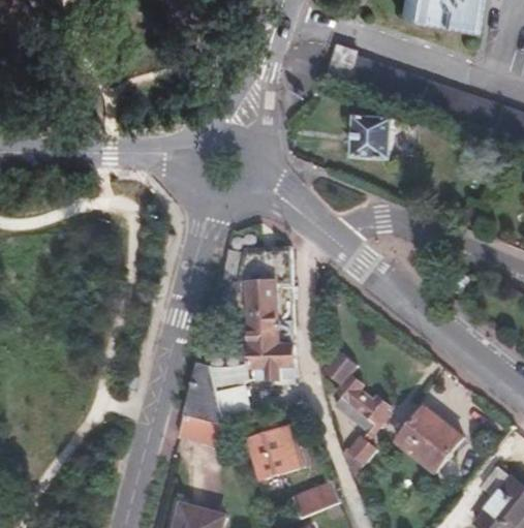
[(396,0),(394,10),(464,23),(467,0),(396,0)]
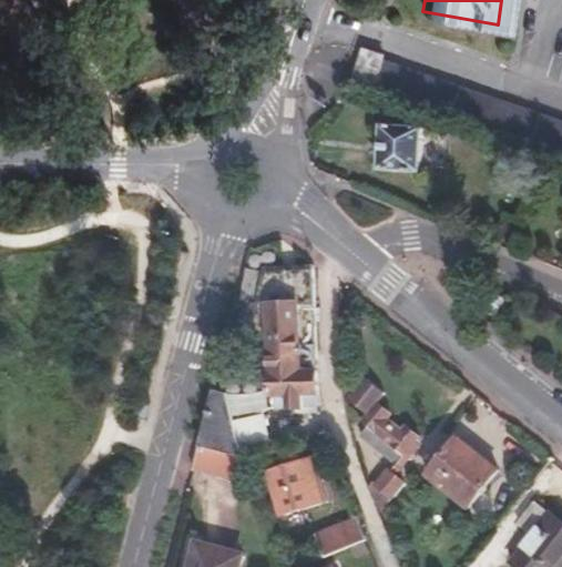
[(363,48),(350,88),(547,155),(561,160),(561,123),(381,62),(384,56),(363,48)]
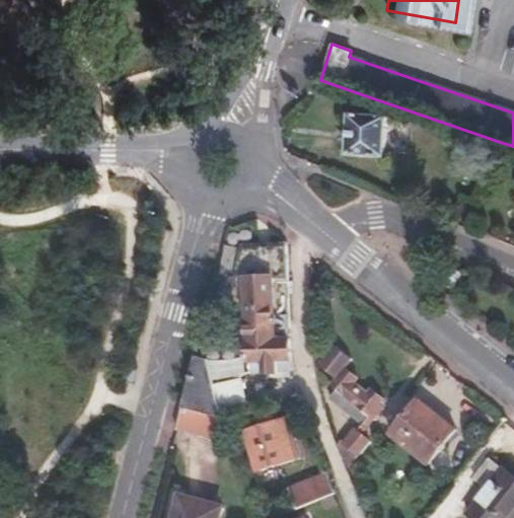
[(344,119),(343,156),(384,157),(386,119),(344,119)]
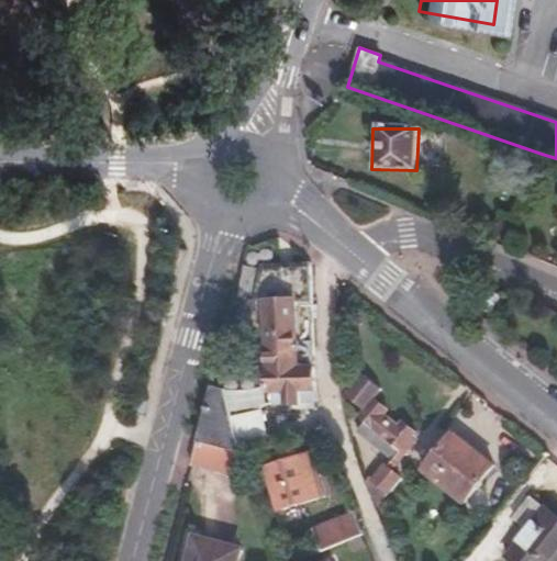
[(311,390),(308,264),(263,268),(263,301),(258,304),(248,343),(265,343),(267,404),(314,403),(311,390)]
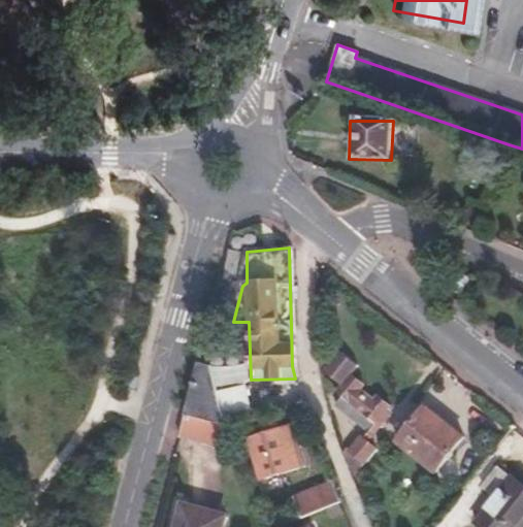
[(338,392),(344,397),(357,407),(366,416),(376,403),(380,406),(386,398),(383,396),(389,389),(382,383),(378,387),(360,371),(364,367),(353,357),(335,377),(345,385),(338,392)]
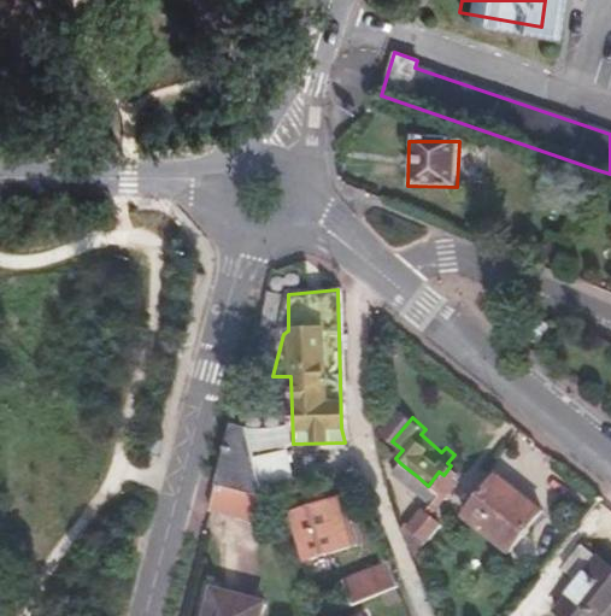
[(212,484),(205,511),(265,527),(263,517),(258,502),(248,457),(244,429),(225,424),(211,484),(212,484)]
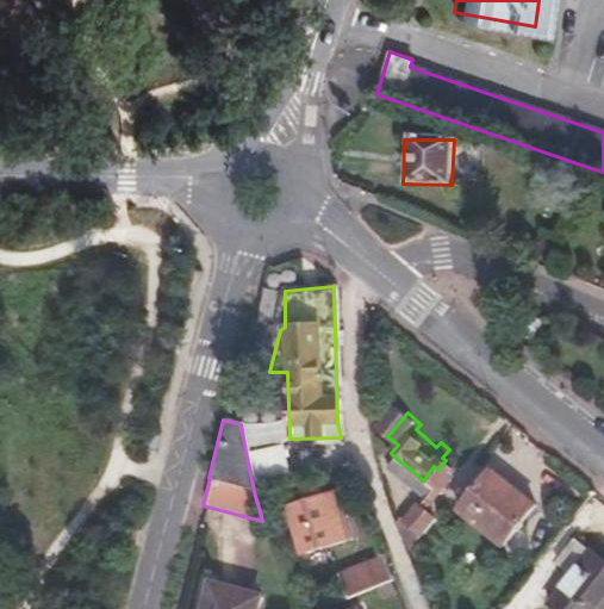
[(246,452),(255,496),(287,488),(278,445),(246,452)]
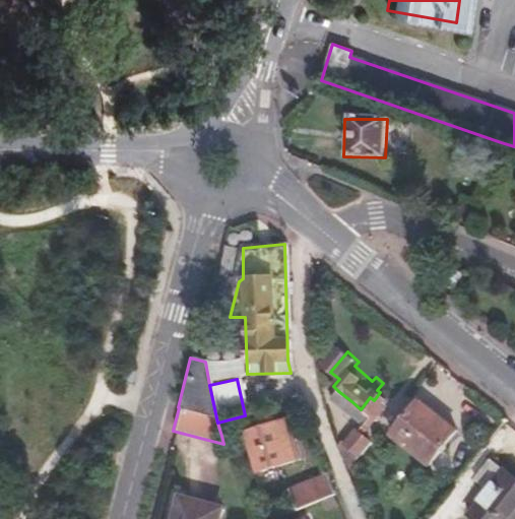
[(427,389),(399,422),(436,452),(463,418),(427,389)]
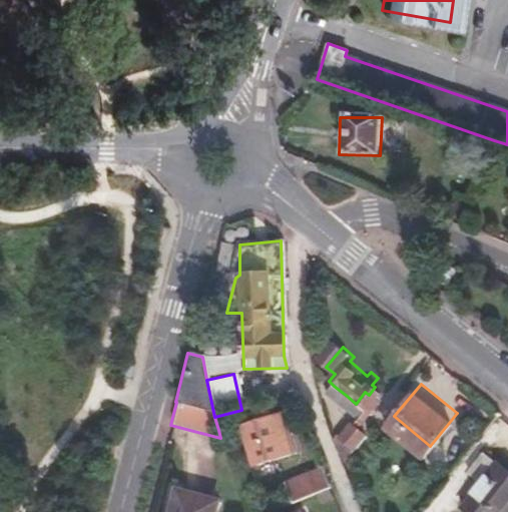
[(347,396),(334,386),(328,394),(340,404),(347,396)]
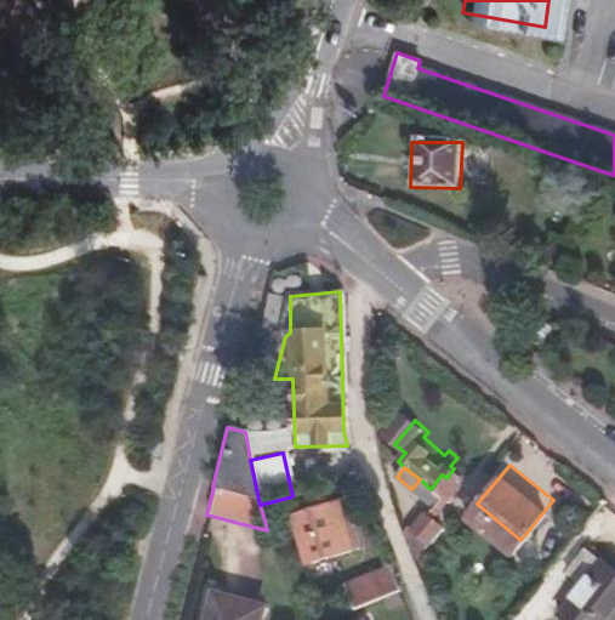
[(334,500),(288,513),(302,562),(349,547),(334,500)]
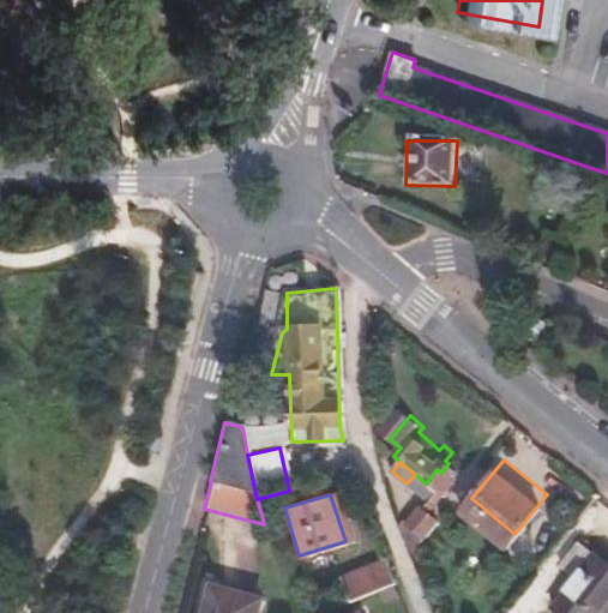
[(396,512),(416,529),(431,511),(416,499),(413,504),(407,499),(396,512)]
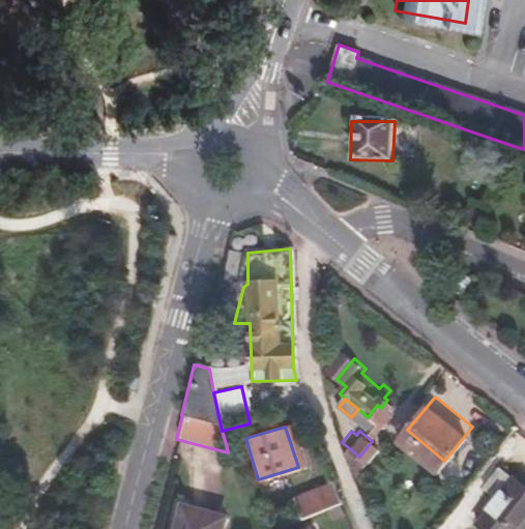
[(372,441),(359,457),(350,467),(362,478),(385,452),(372,441)]
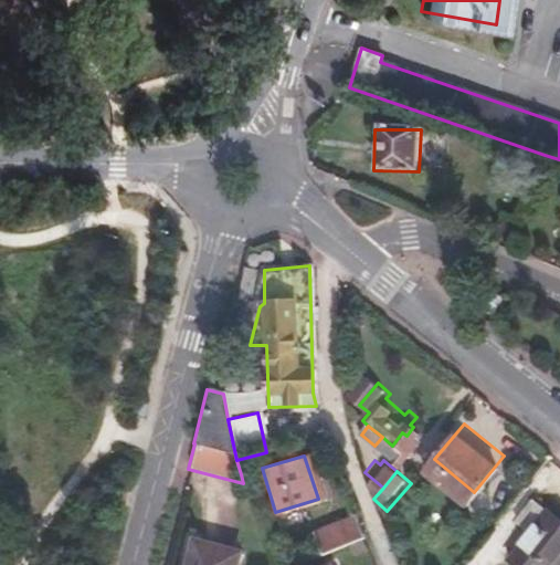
[(537,519),(516,544),(542,564),(545,564),(556,551),(559,554),(559,499),(542,485),(524,506),(537,519)]
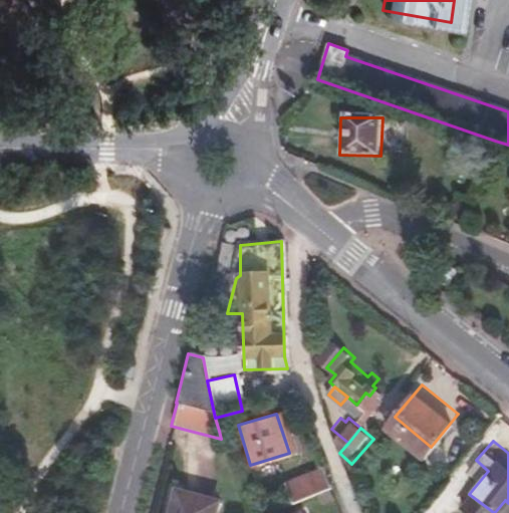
[(280,479),(290,505),(326,492),(314,465),(280,479)]
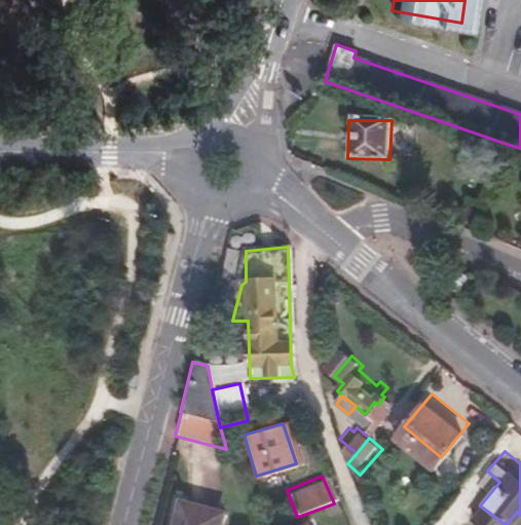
[(177,504),(172,524),(217,524),(220,516),(177,504)]
